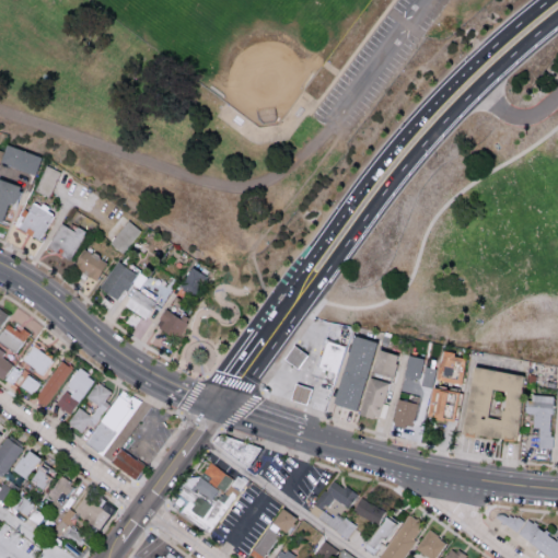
[(0,163),(35,176),(42,158),(7,144),(4,152),(0,150),(0,163)]
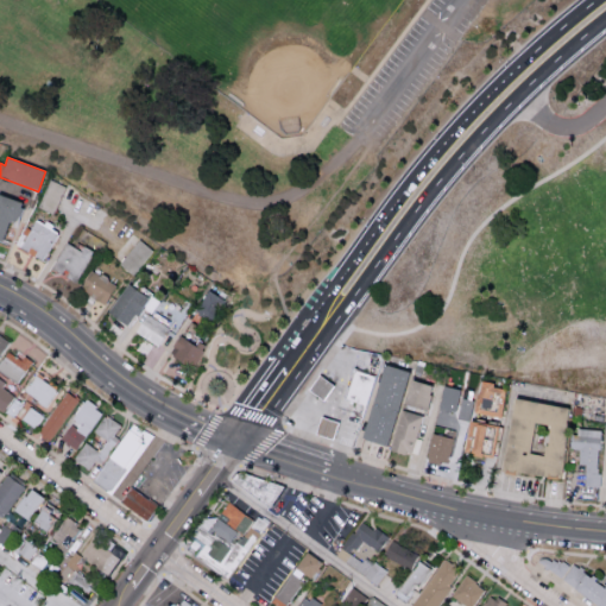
[(16,223),(23,202),(0,195),(0,240),(4,241),(10,222),(16,223)]
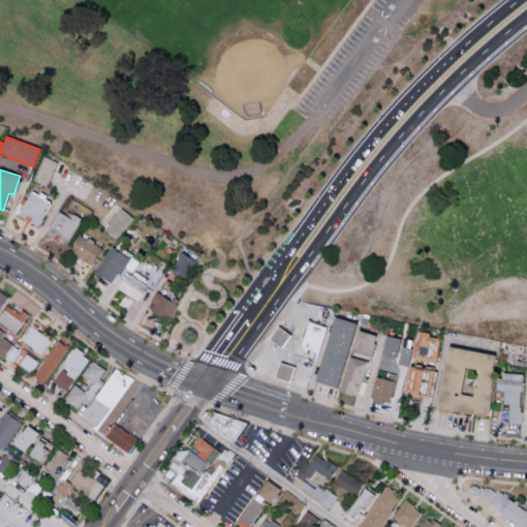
[(19,217),(39,226),(52,200),(31,191),(19,217)]
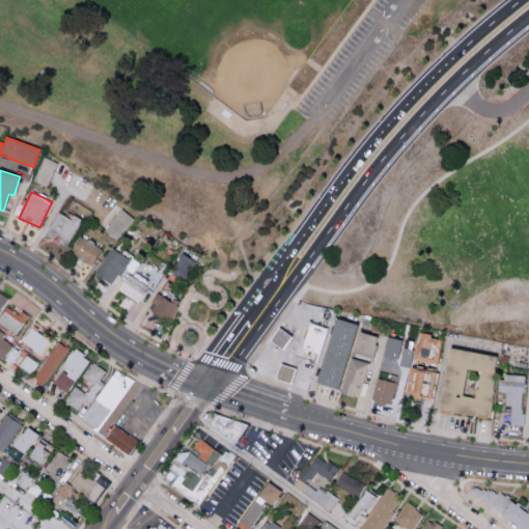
[(105,230),(117,242),(136,221),(123,210),(105,230)]
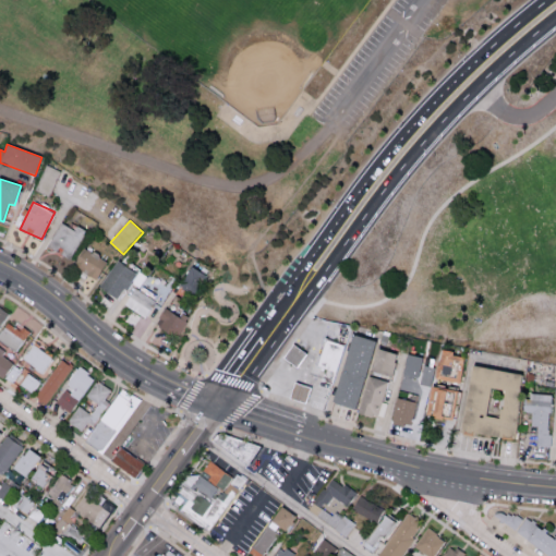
[(72,261),(86,230),(76,227),(75,230),(61,222),(48,250),(72,261)]
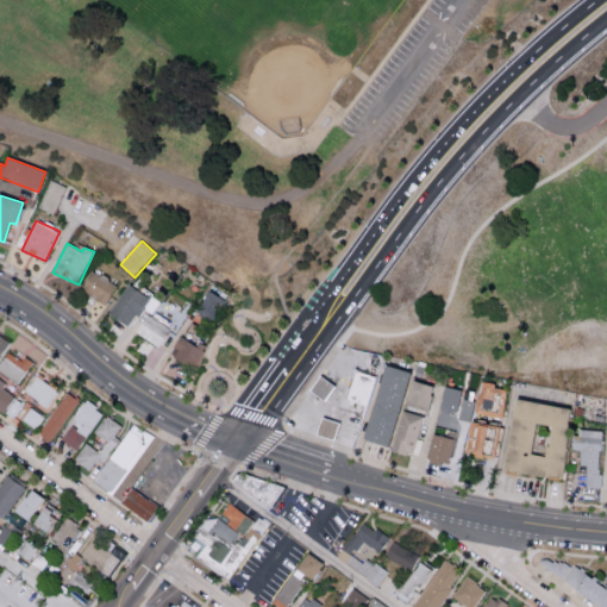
[(81,293),(108,305),(118,283),(91,271),(81,293)]
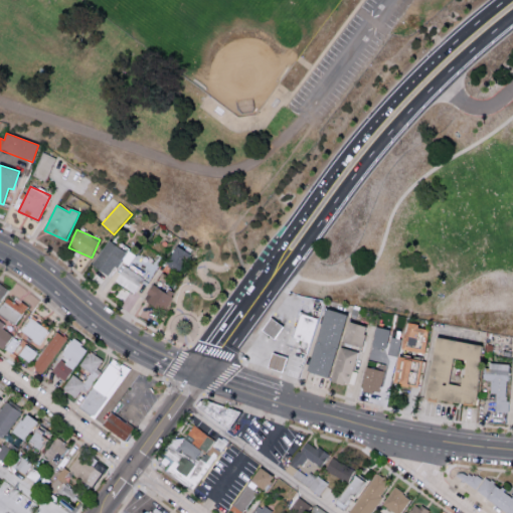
[(93,266),(111,277),(127,252),(110,241),(93,266)]
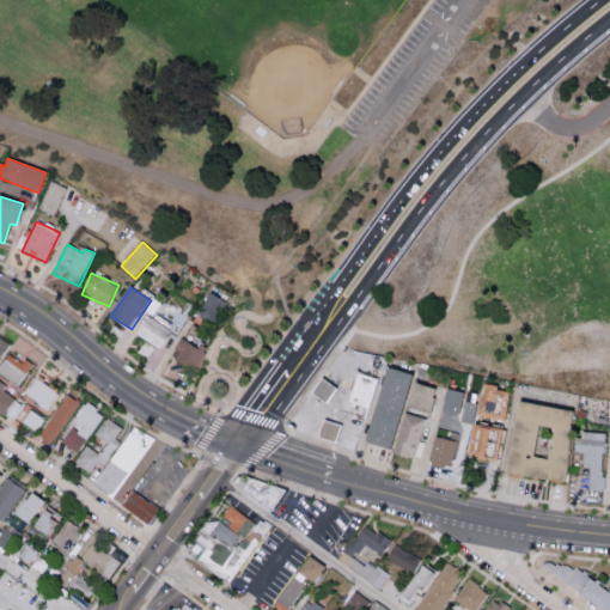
[(215,324),(226,300),(209,292),(197,315),(215,324)]
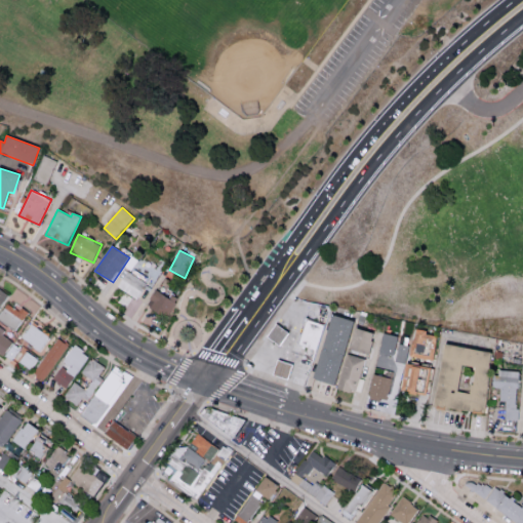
[(138,298),(147,282),(126,272),(118,288),(138,298)]
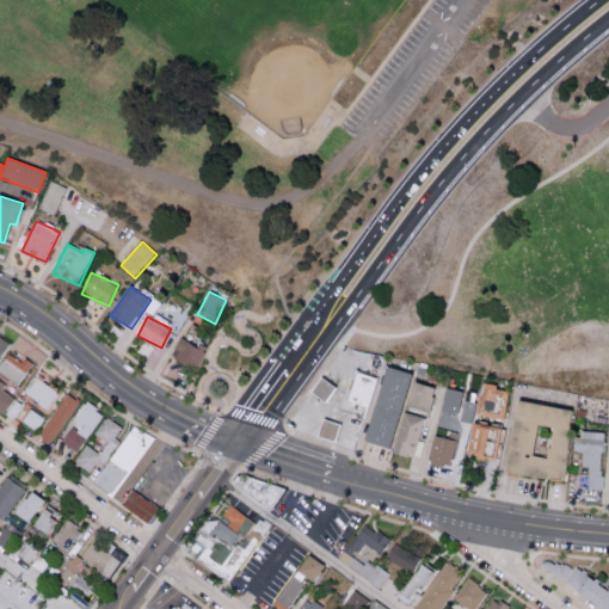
[(0,360),(1,361),(11,344),(0,337),(0,360)]
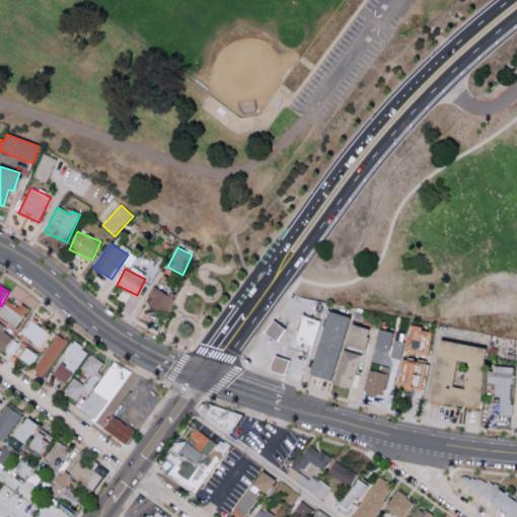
[(174,298),(155,286),(145,302),(164,314),(174,298)]
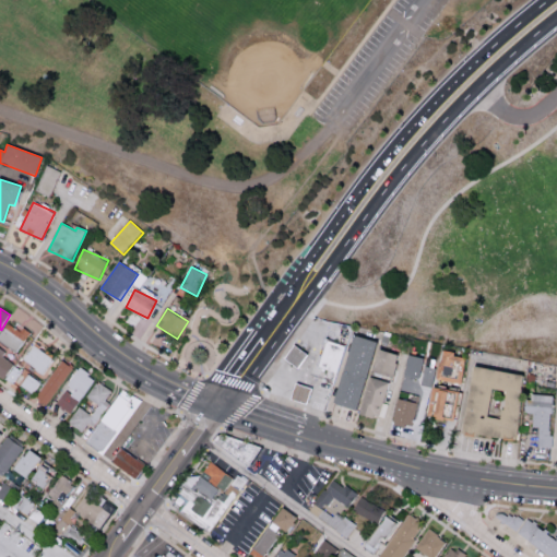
[(0,332),(0,375),(13,384),(22,371),(3,359),(11,348),(18,354),(30,336),(8,321),(0,332)]
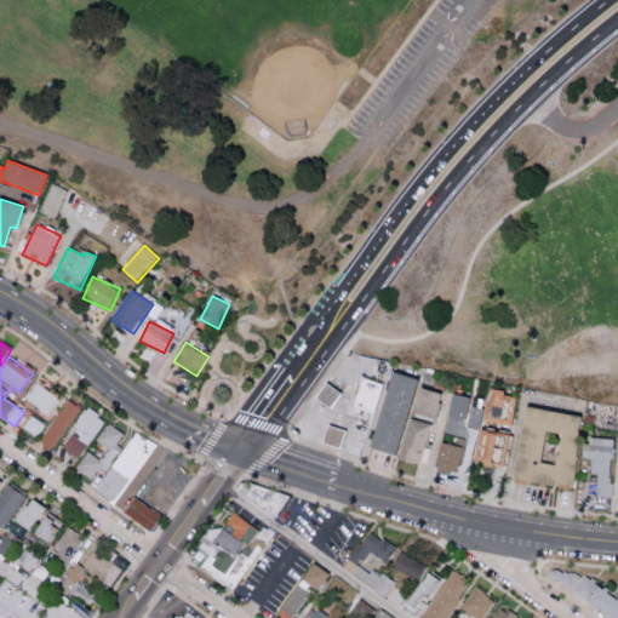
[(416,378),(389,372),(371,448),(396,455),(416,378)]
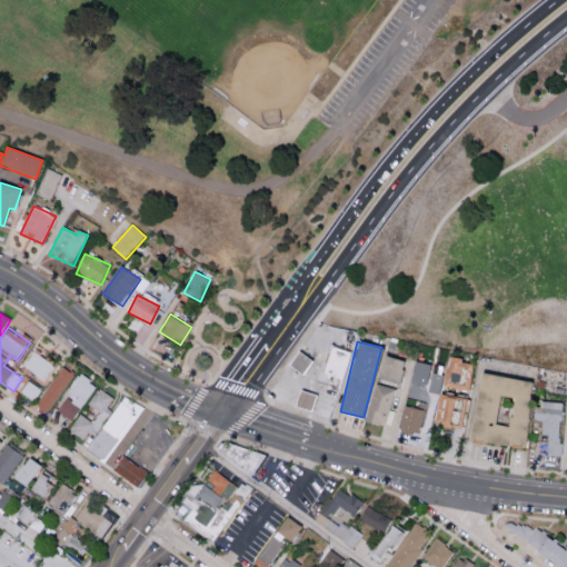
[(347,388),(344,399),(320,391),(321,388),(336,348),(357,358),(347,388)]
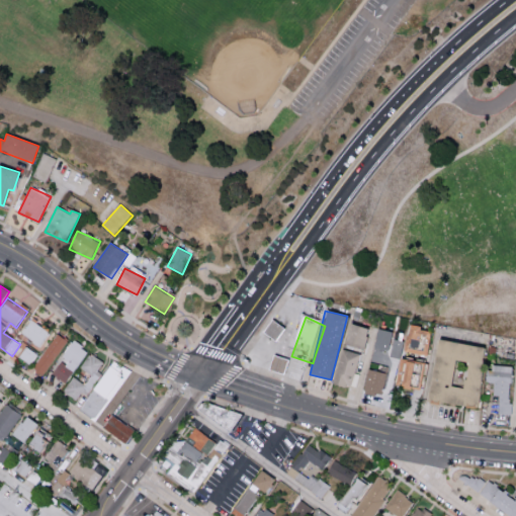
[(284,327),(275,342),(262,332),(271,319),(284,327)]
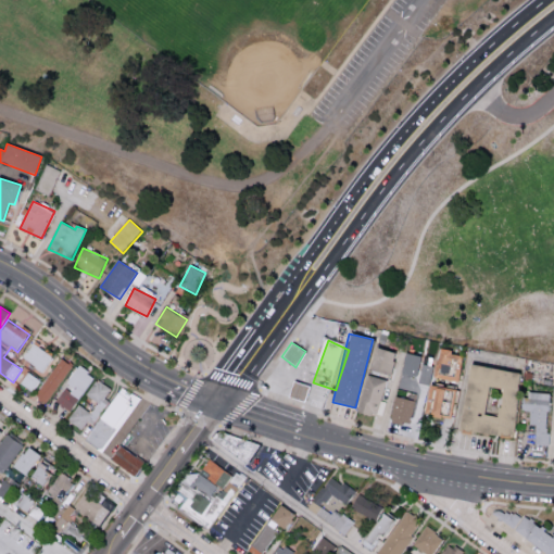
[(23,357),(41,373),(52,357),(34,343),(23,357)]
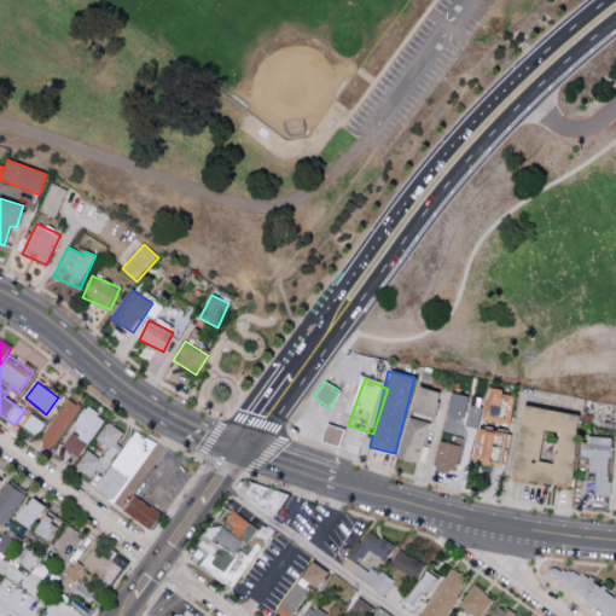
[(441,393),(419,387),(411,413),(434,419),(441,393)]
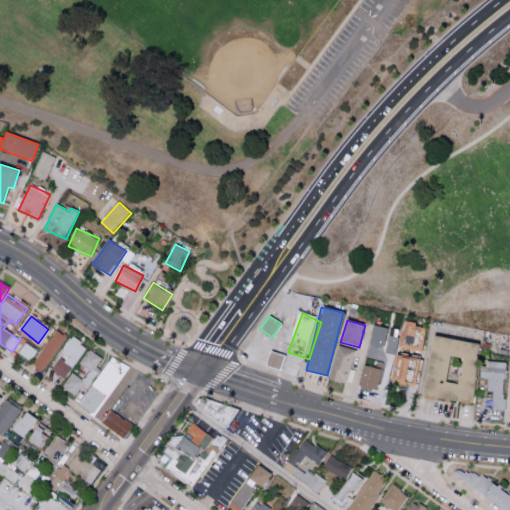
[(387,327),(374,326),(372,345),(385,347),(387,327)]
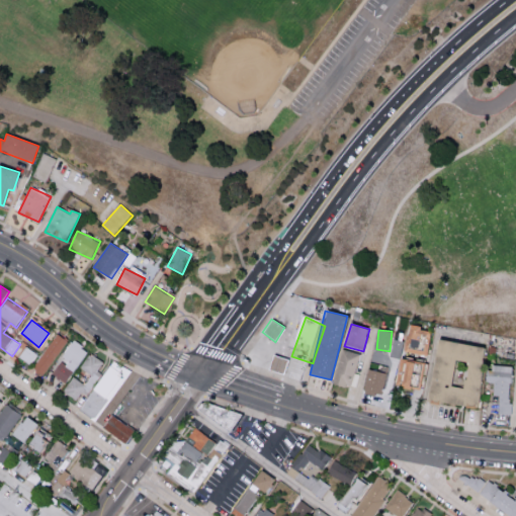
[(67,340),(57,334),(35,371),(46,377),(67,340)]
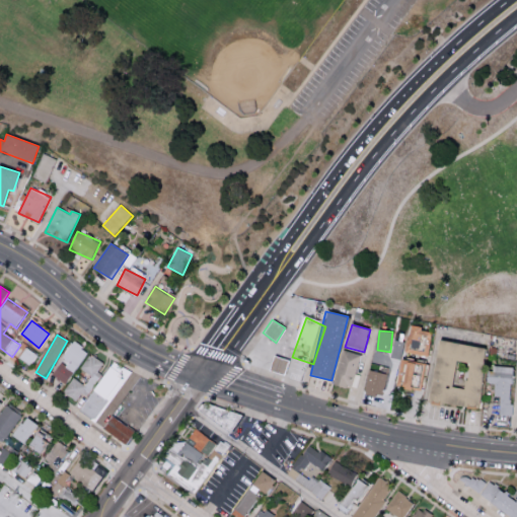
[(482,409),(488,349),(438,340),(428,399),(482,409)]
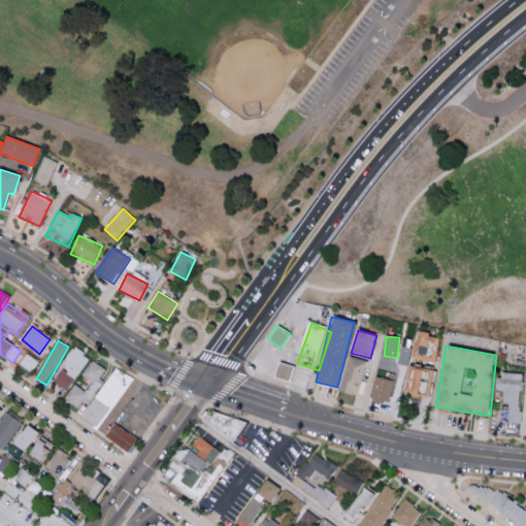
[(406,366),(402,393),(427,397),(432,370),(409,366),(413,349),(400,347),(397,364),(406,366)]
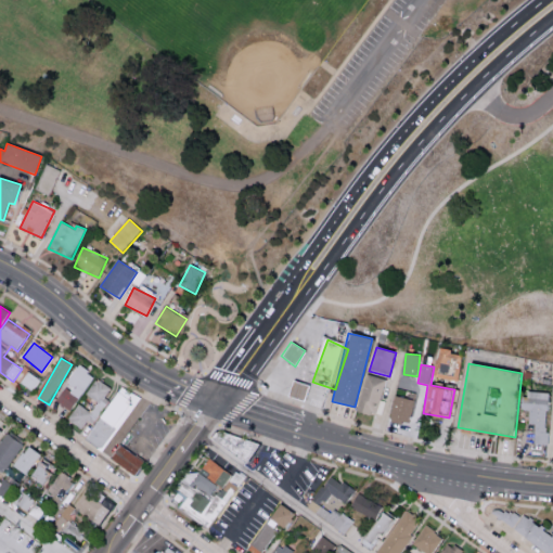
[(67,386),(66,385),(56,401),(75,412),(95,375),(79,365),(67,386)]
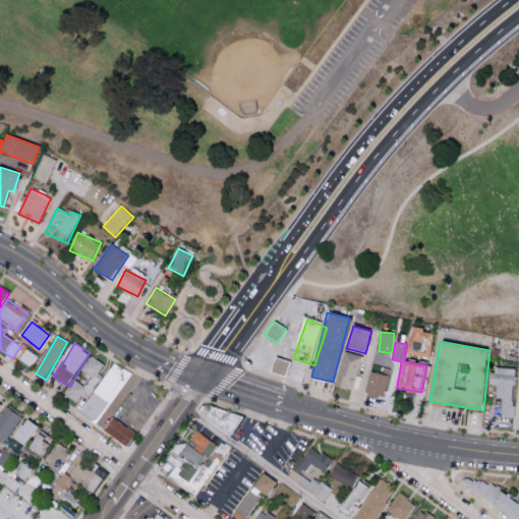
[(362,356),(344,351),(335,385),(358,391),(362,378),(357,376),(362,356)]
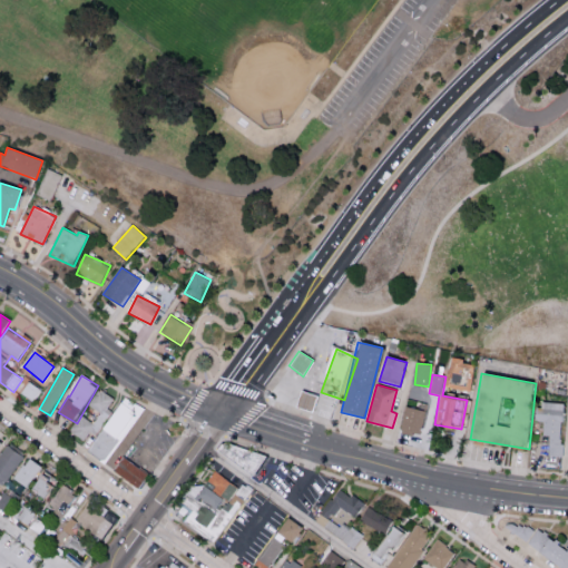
[(316,395),(311,412),(295,407),(301,390),(316,395)]
